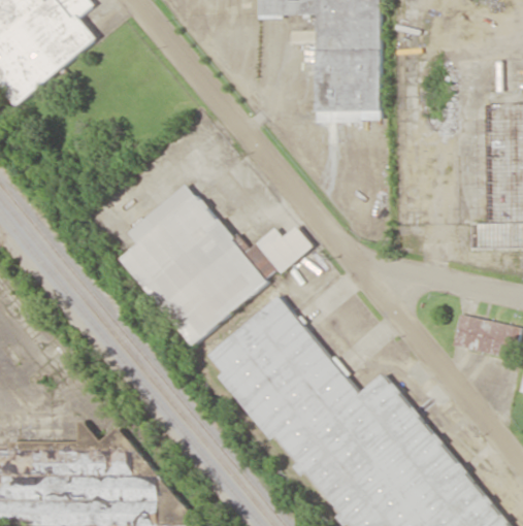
[(97,40),(78,18),(93,6),(88,0),(46,0),(43,2),(41,0),(0,0),(0,90),(13,106),(97,40)]
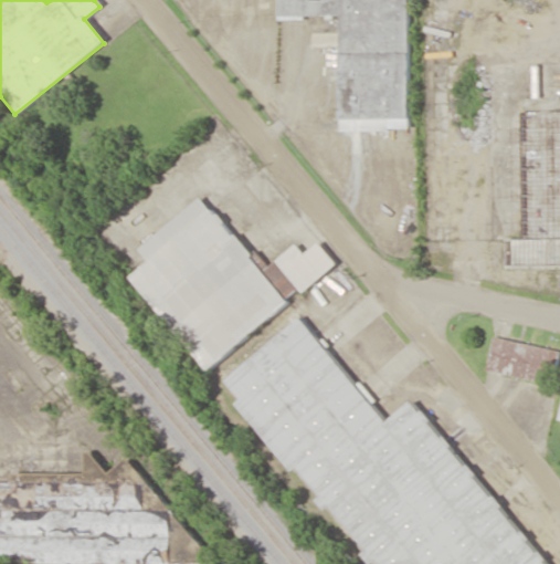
[(404,0),(273,0),(274,18),(336,18),(337,132),(407,131),(404,0)]
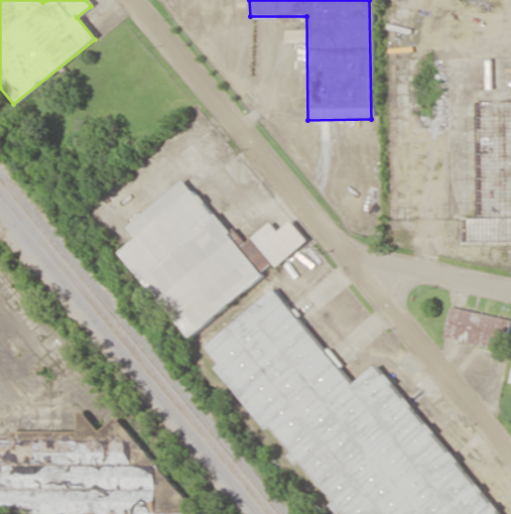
[(187,337),(261,277),(258,273),(269,264),(272,268),(304,241),(287,222),(274,232),(267,223),(238,246),(182,178),(124,227),(133,239),(117,252),(187,337)]
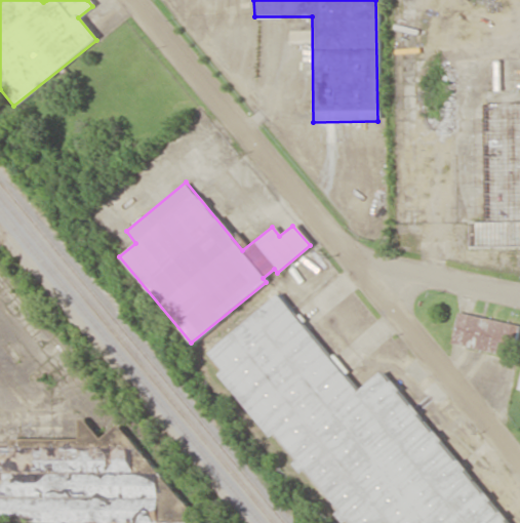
[(506,522),(384,369),(357,391),(330,357),(328,359),(277,295),(205,352),(221,371),(216,374),(269,440),(274,435),(294,461),(291,465),(298,474),(304,470),(336,512),(333,514),(340,522),(344,522),(346,520),(347,522),(506,522)]
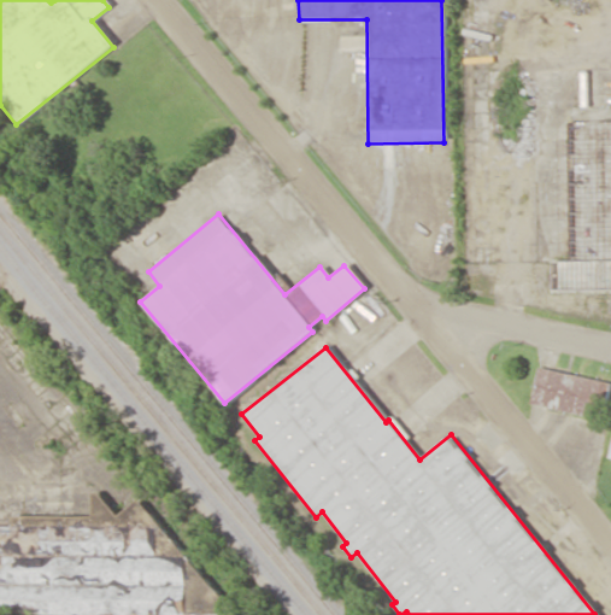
[(527,405),(598,421),(606,384),(535,368),(527,405)]
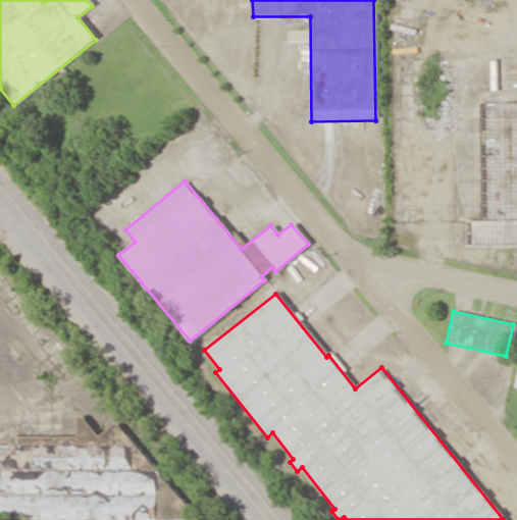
[(0,519),(155,519),(155,476),(131,476),(131,453),(136,449),(116,422),(97,436),(83,417),(75,417),(75,437),(7,437),(7,446),(0,445),(0,519)]
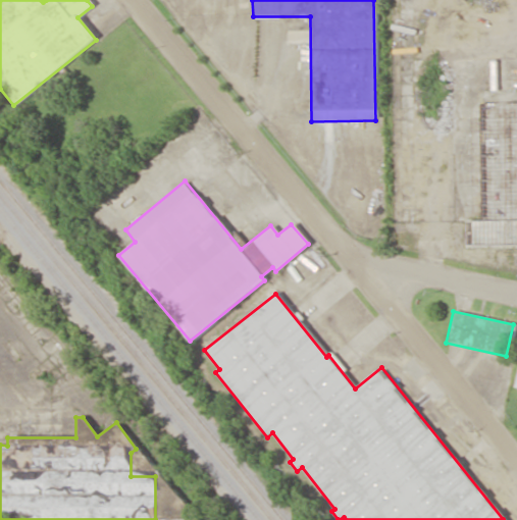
[(189,519),(189,508),(173,508),(173,495),(185,499),(185,489),(157,478),(158,472),(148,471),(156,479),(156,519),(189,519)]
